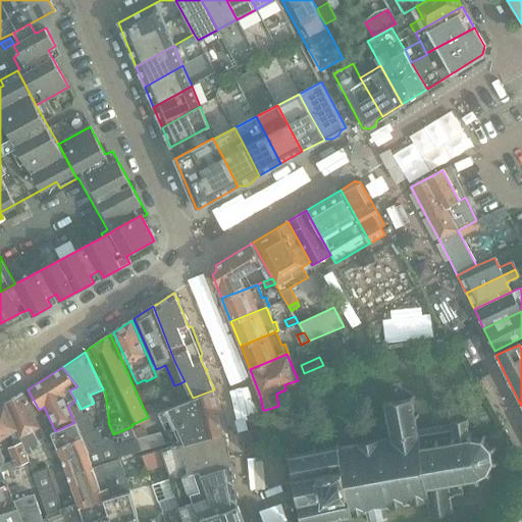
[(174,385),(160,390),(164,401),(168,408),(169,408),(193,398),(185,381),(174,385)]
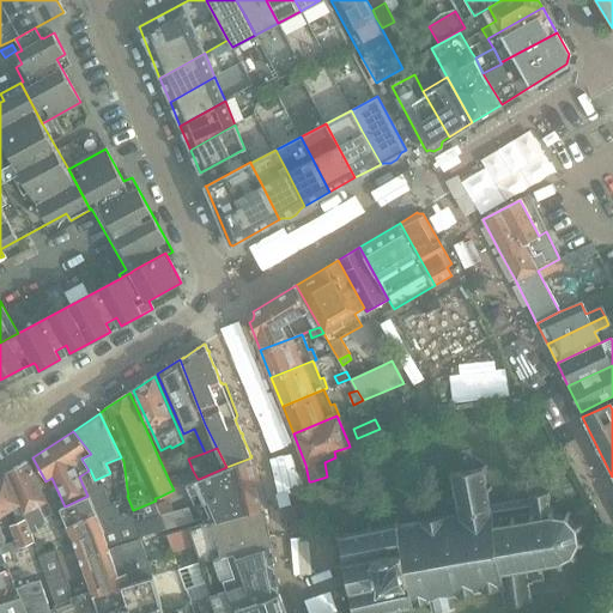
[(174,490),(167,493),(169,504),(171,503),(193,495),(204,519),(205,521),(263,507),(262,502),(261,495),(261,490),(260,485),(258,481),(256,478),(258,474),(256,468),(254,465),(252,457),(226,467),(200,478),(199,479),(198,479),(176,489),(174,490)]
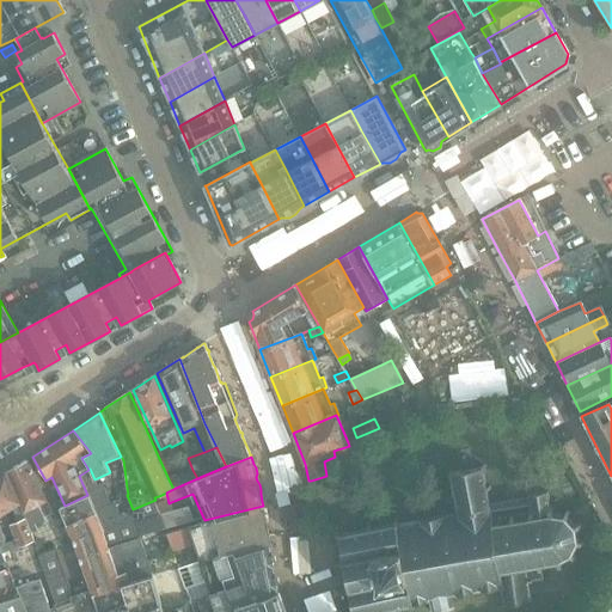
[(26,460),(6,472),(20,507),(25,519),(30,533),(37,531),(35,525),(44,520),(37,506),(46,501),(26,460)]
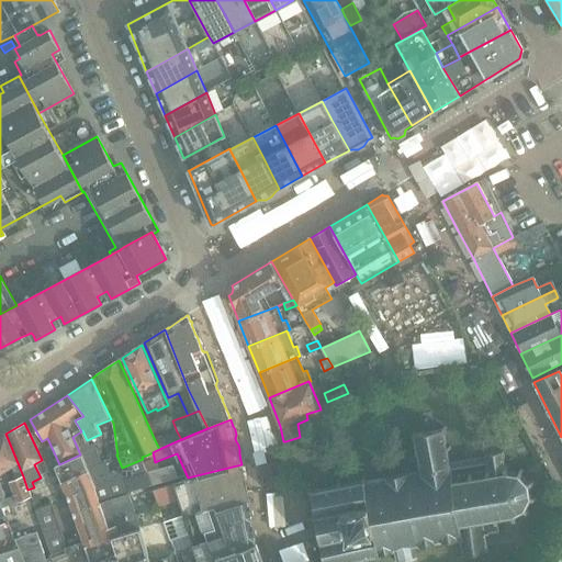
[(307,490),(306,492),(311,494),(314,516),(311,517),(311,521),(313,520),(315,520),(319,540),(317,541),(315,541),(316,544),(316,546),(319,544),(323,561),(351,561),(352,561),(351,561),(356,561),(375,557),(377,561),(380,560),(379,557),(394,552),(395,561),(396,561),(400,561),(411,559),(415,558),(414,549),(459,541),(461,554),(460,557),(462,559),(463,555),(485,551),(489,553),(490,551),(487,549),(486,548),(485,536),(487,536),(487,535),(499,532),(497,525),(497,519),(510,517),(512,523),(515,523),(514,516),(523,510),(527,515),(530,513),(526,508),(530,499),(536,501),(536,496),(530,496),(529,486),(534,483),(532,480),(527,482),(520,475),(523,471),(521,470),(519,469),(517,474),(507,472),(506,467),(504,467),(503,452),(484,454),(484,457),(449,462),(447,451),(450,450),(450,447),(446,447),(444,431),(446,428),(442,427),(440,430),(416,434),(413,433),(411,434),(414,436),(416,452),(414,453),(414,456),(417,454),(420,471),(408,473),(408,470),(405,470),(406,473),(385,476),(385,473),(383,474),(383,478),(364,481),(363,476),(361,478),(362,482),(340,485),(339,481),(336,482),(337,486),(312,491),(308,489),(307,490)]
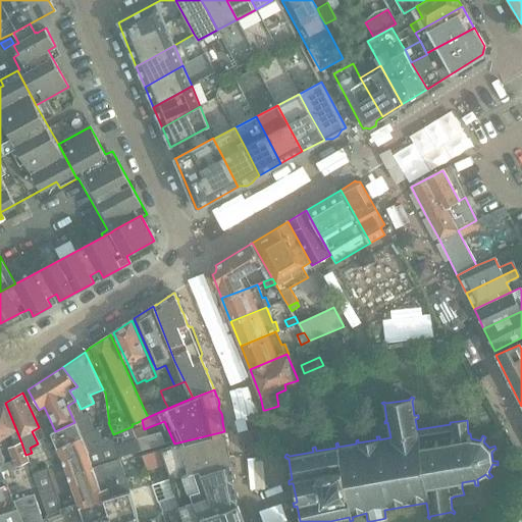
[(75,401),(67,406),(74,422),(81,436),(95,430),(87,412),(83,414),(81,409),(76,400),(75,401)]
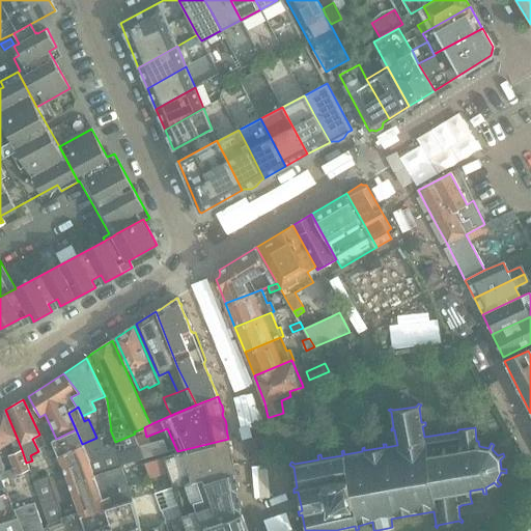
[(167,408),(146,416),(150,424),(152,423),(171,415),(167,408)]
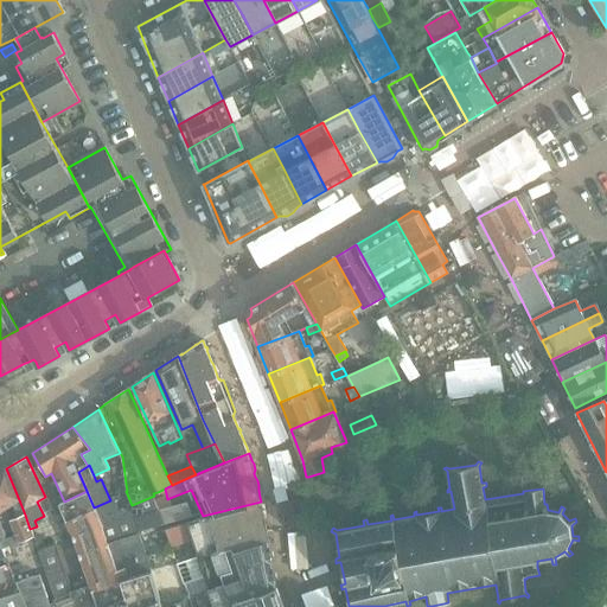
[(6,468),(0,471),(0,510),(1,515),(14,506),(17,518),(10,522),(16,537),(18,543),(33,538),(30,529),(25,515),(20,503),(6,468)]
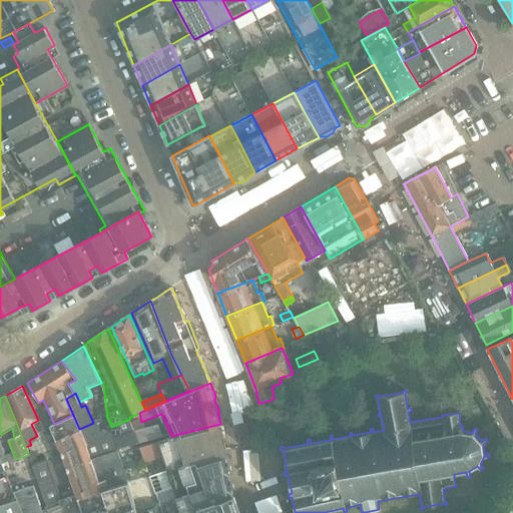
[(54,424),(50,426),(53,433),(63,454),(71,478),(75,490),(75,491),(81,508),(82,512),(137,512),(137,509),(121,453),(120,449),(91,458),(87,445),(79,429),(73,415),(54,424)]
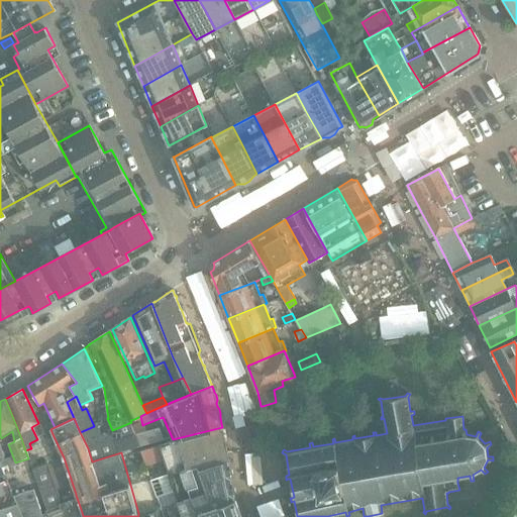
[(94,426),(80,432),(88,448),(92,461),(121,452),(118,440),(135,435),(131,422),(112,430),(108,431),(109,434),(102,437),(96,424),(94,426)]
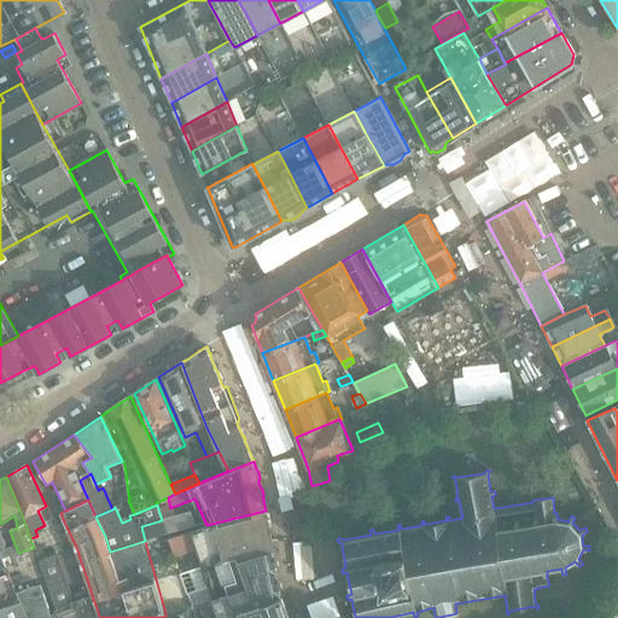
[(208,526),(190,532),(202,566),(215,563),(237,558),(238,560),(274,553),(273,552),(266,511),(207,525),(208,526)]
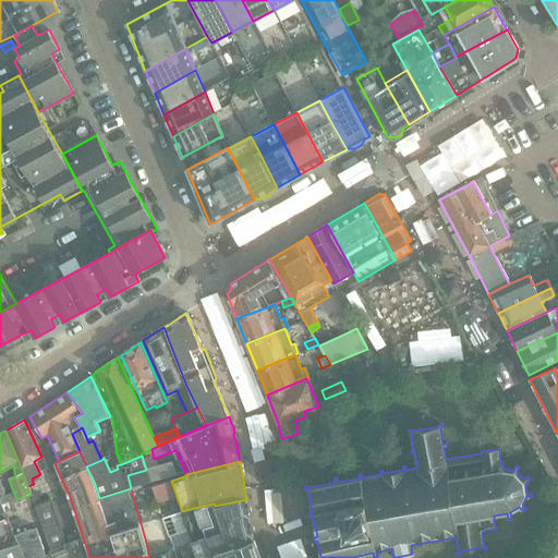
[(150,468),(146,470),(149,483),(155,481),(176,475),(171,462),(158,465),(150,468)]
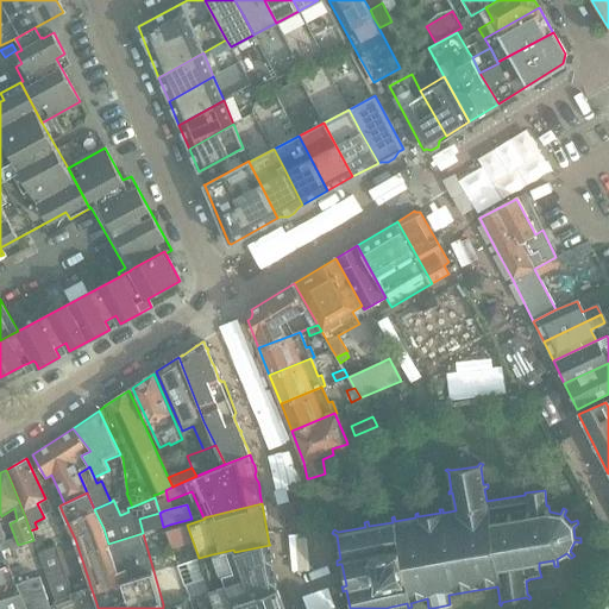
[(159,513),(139,519),(143,533),(163,527),(159,513)]
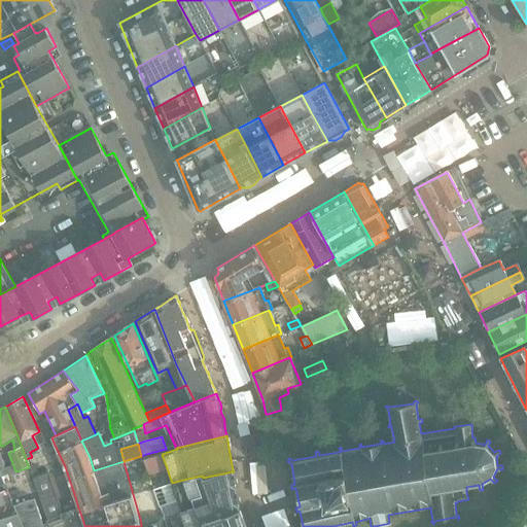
[(148,458),(143,460),(148,476),(153,475),(166,470),(161,454),(148,458)]
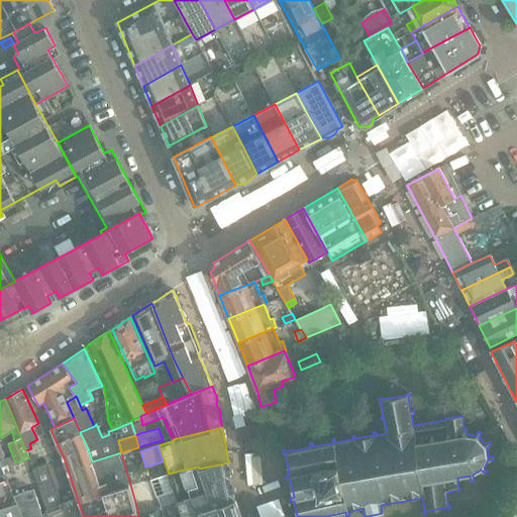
[(3,457),(0,458),(0,467),(0,469),(11,464),(15,462),(13,457),(5,460),(3,457)]
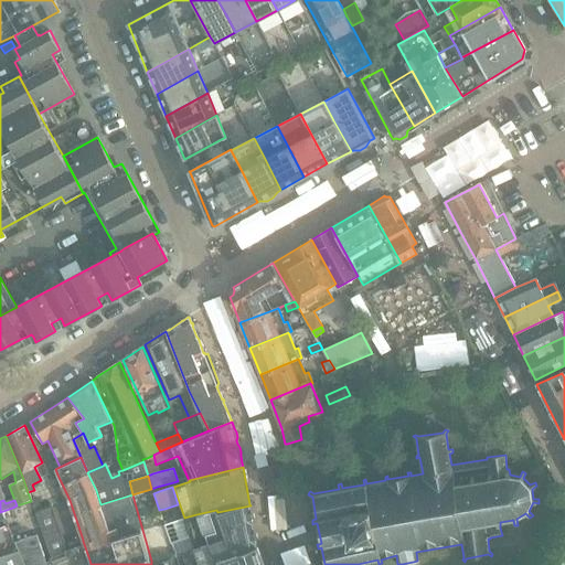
[(196,514),(184,518),(184,519),(194,548),(198,548),(211,544),(216,558),(256,546),(255,537),(257,536),(257,532),(254,532),(252,518),(254,516),(254,512),(251,512),(251,505),(217,512),(216,510),(196,514)]
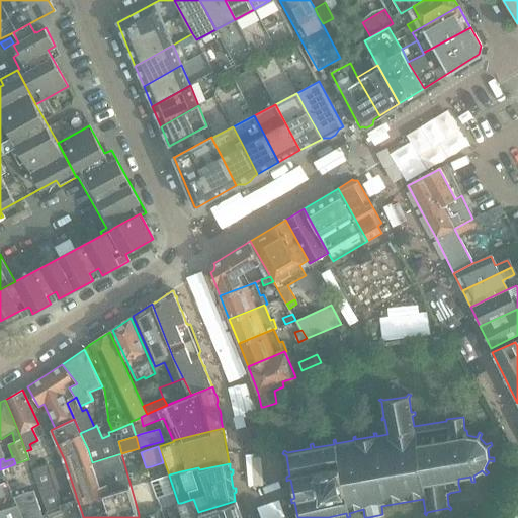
[(54,484),(38,488),(47,511),(48,514),(62,509),(59,501),(54,484)]
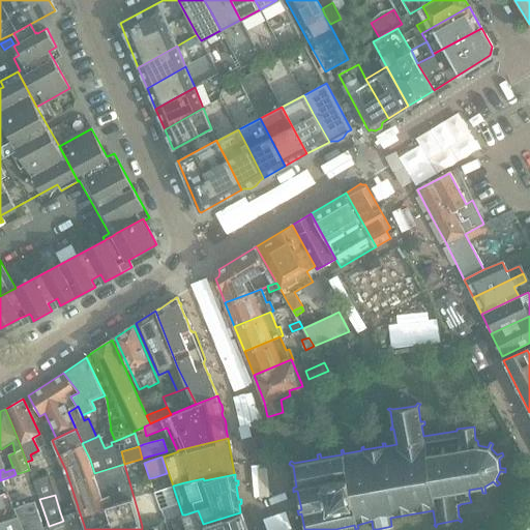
[(33,499),(12,506),(17,519),(21,529),(50,529),(49,526),(48,523),(42,525),(33,499)]
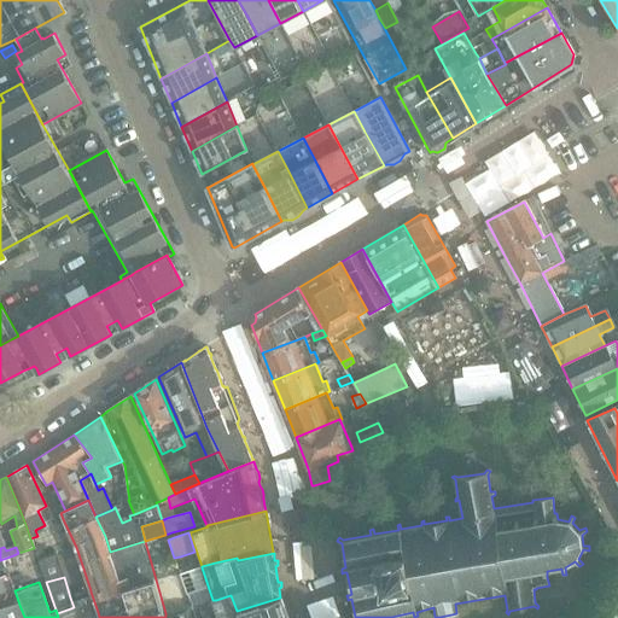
[(74,607),(57,613),(58,617),(99,617),(98,612),(91,592),(88,593),(70,598),(74,607)]
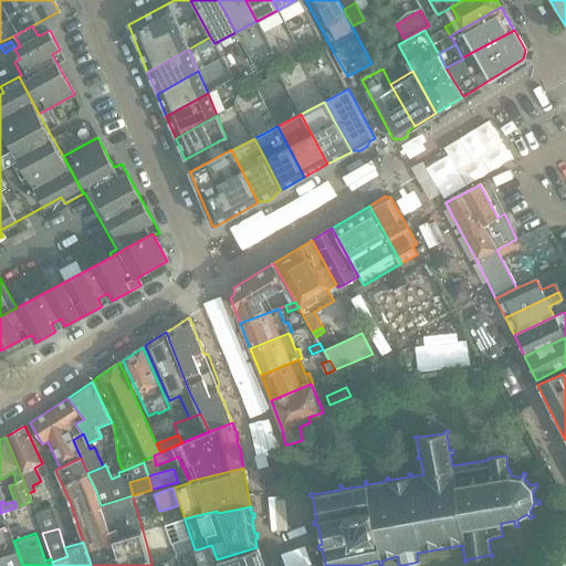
[(211,545),(198,549),(201,563),(202,565),(263,565),(261,557),(260,557),(257,548),(258,548),(257,547),(217,559),(211,545)]
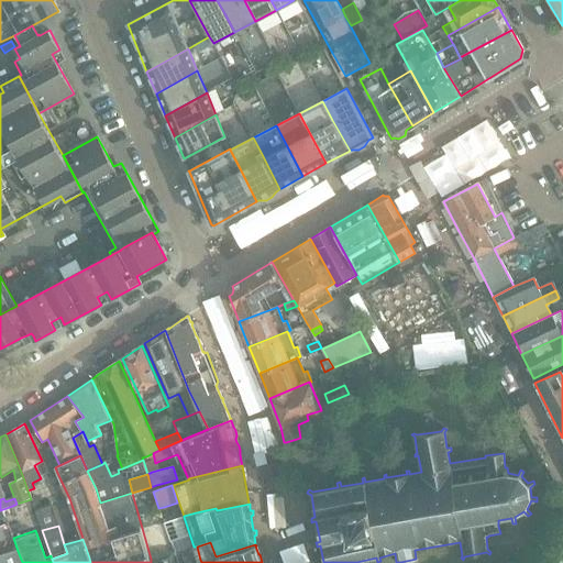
[(194,547),(179,551),(183,562),(201,562),(200,560),(197,547),(194,547)]
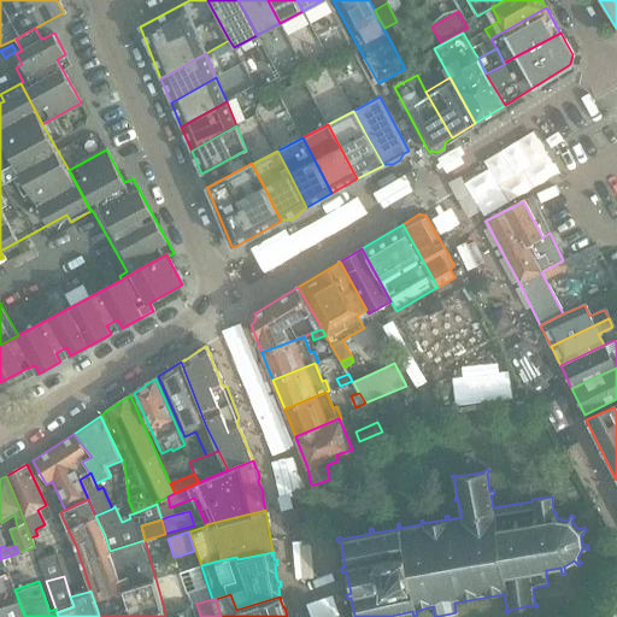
[(24,616),(19,604),(0,609),(0,616),(24,616)]
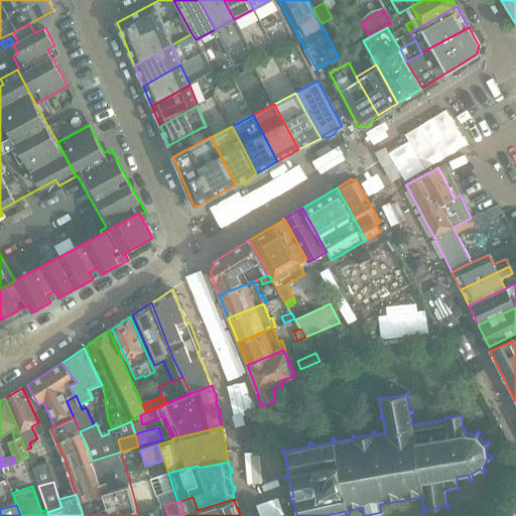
[(159,507),(138,512),(138,515),(167,515),(164,505),(159,507)]
